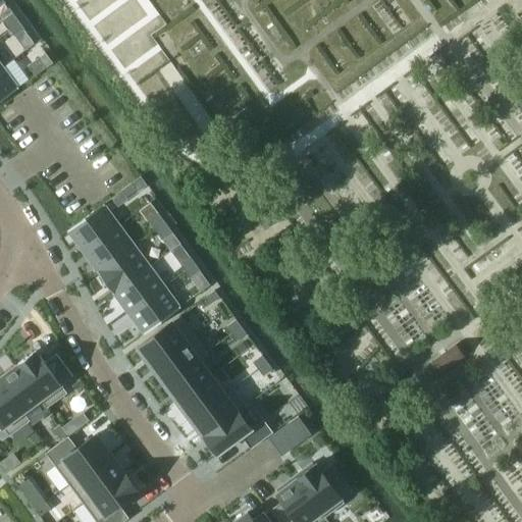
[(12,14),(3,20),(9,31),(19,23),(12,14)]
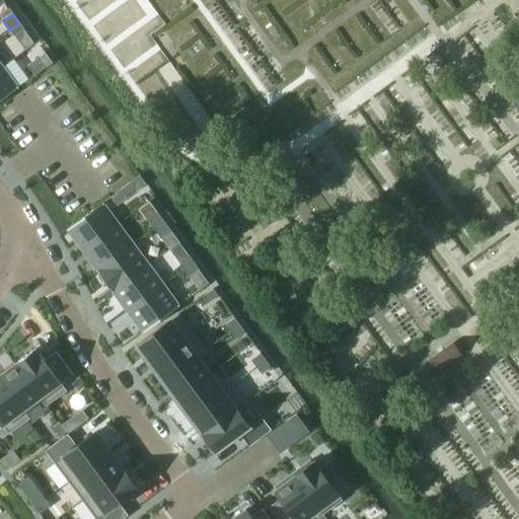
[(19,23),(9,30),(14,36),(23,30),(24,29),(19,23)]
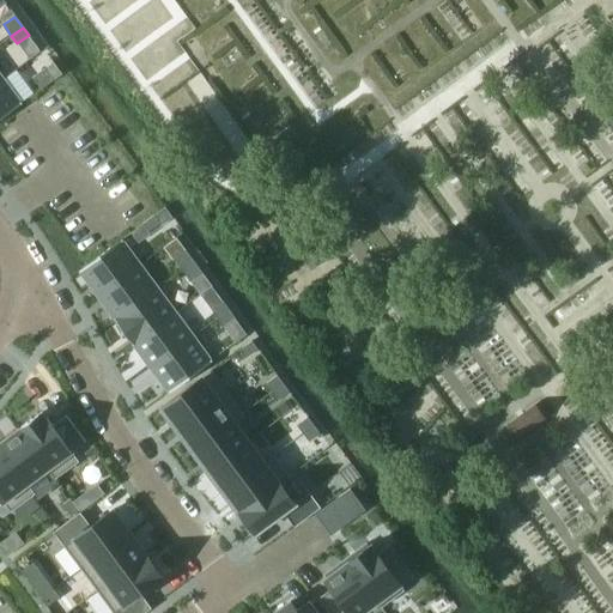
[(44,70),(34,78),(42,89),(53,80),(44,70)]
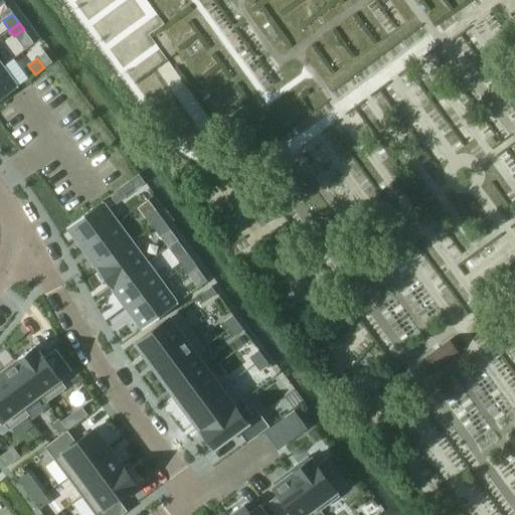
[(2,66),(0,68),(0,101),(18,88),(2,66)]
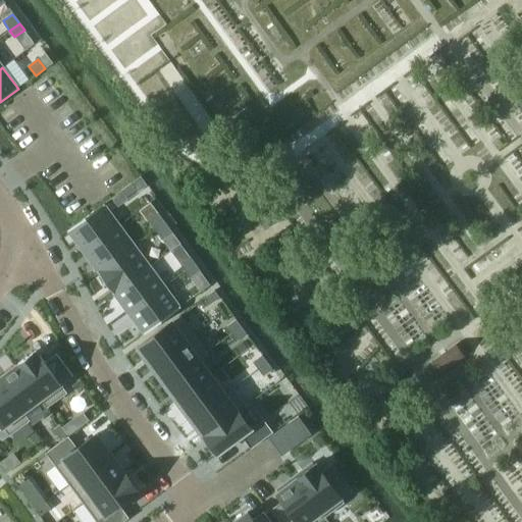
[(192,91),(183,97),(211,137),(220,131),(192,91)]
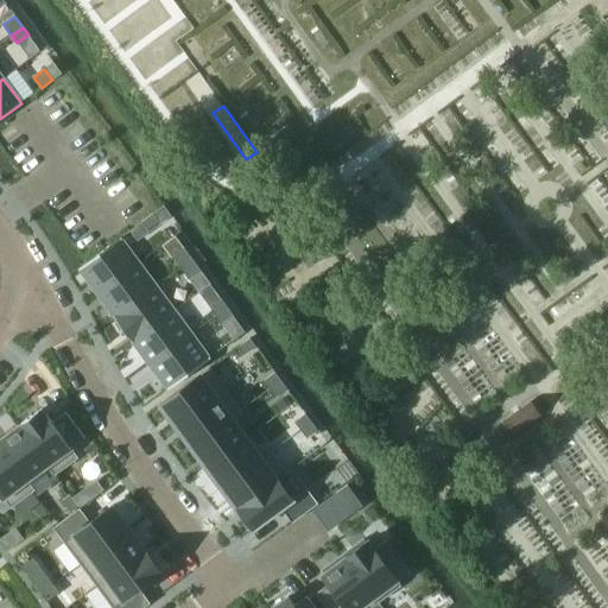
[(153,215),(141,223),(147,230),(158,222),(153,215)]
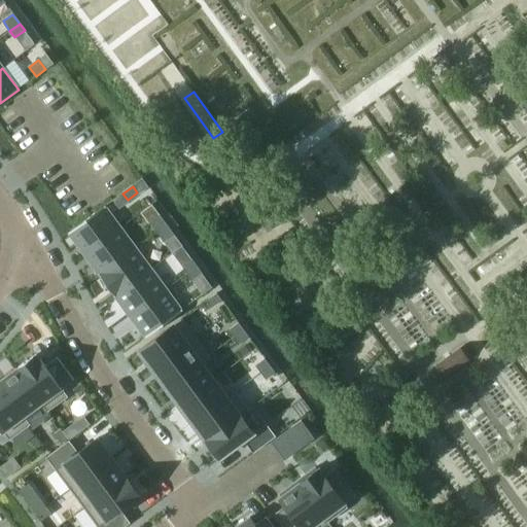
[(104,206),(68,234),(83,254),(120,227),(104,206)]
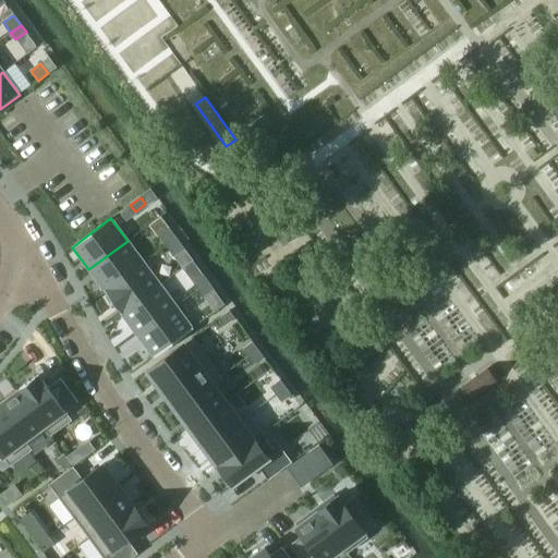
[(169,229),(158,237),(166,246),(177,239),(169,229)]
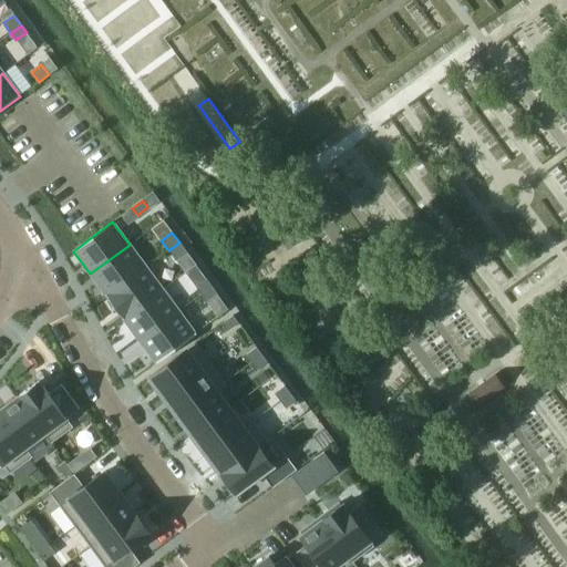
[(179,243),(168,250),(176,261),(187,254),(179,243)]
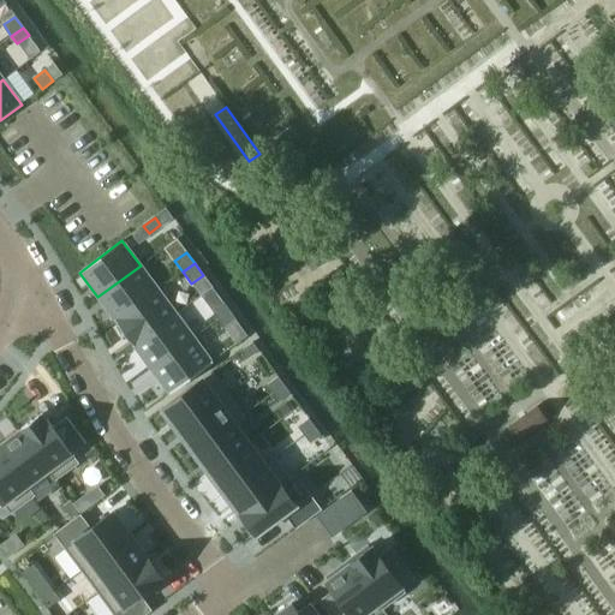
[(141,266),(97,297),(114,322),(159,291),(141,266)]
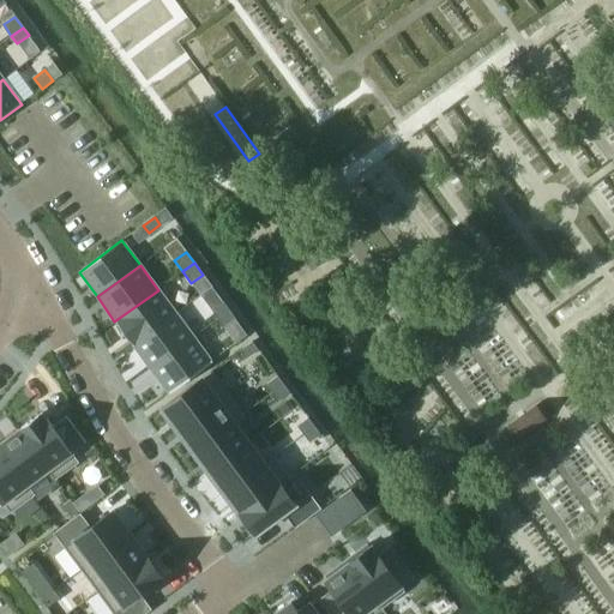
[(211,288),(200,296),(218,320),(229,312),(211,288)]
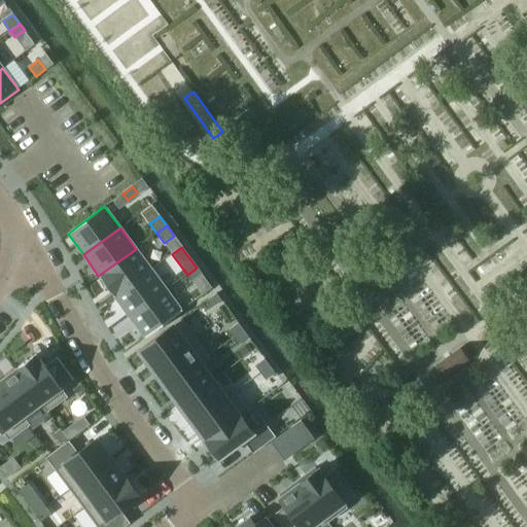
[(136,249),(98,276),(114,296),(150,269),(136,249)]
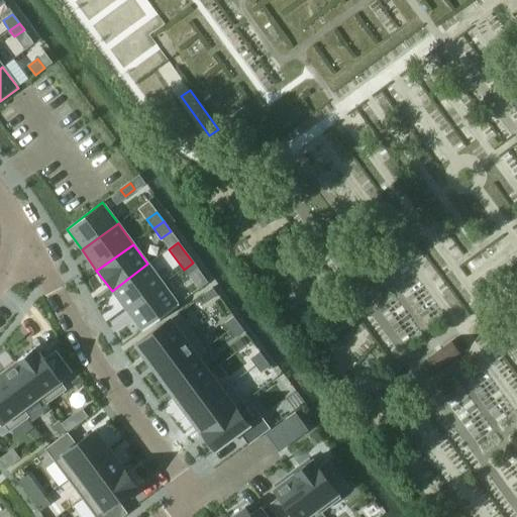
[(193,263),(184,270),(188,276),(197,269),(193,263)]
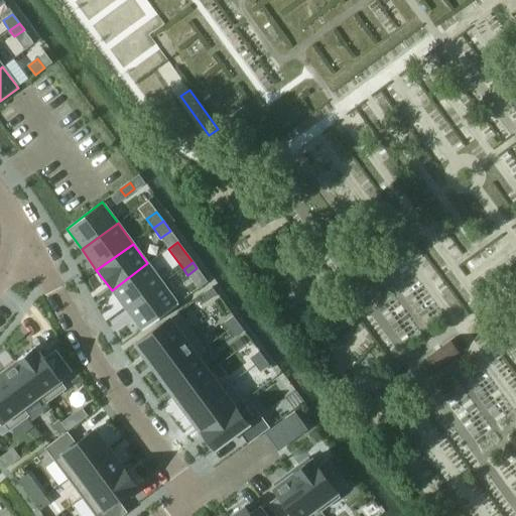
[(147,263),(112,290),(127,310),(162,284),(147,263)]
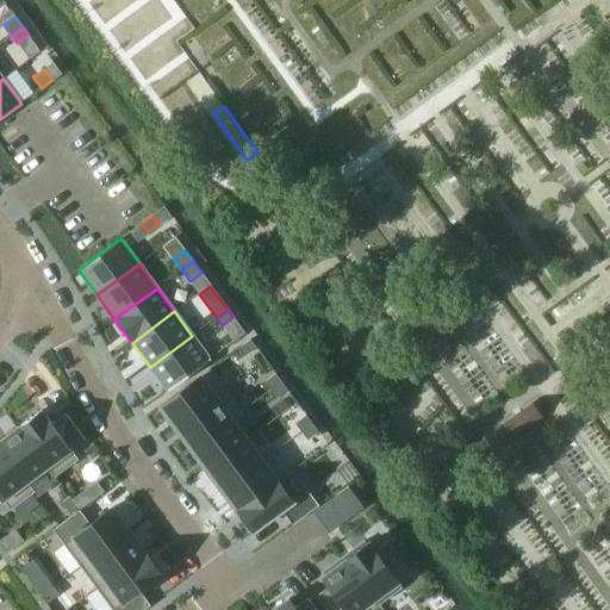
[(192,336),(150,367),(168,392),(211,360),(192,336)]
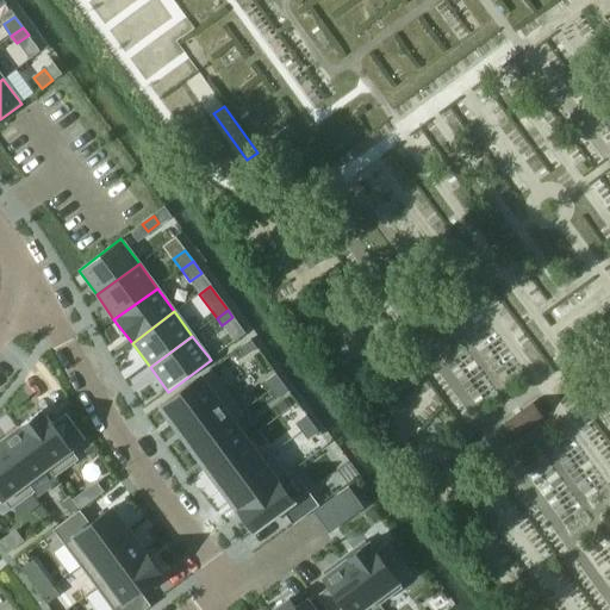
[(250,341),(240,348),(246,356),(256,348),(250,341)]
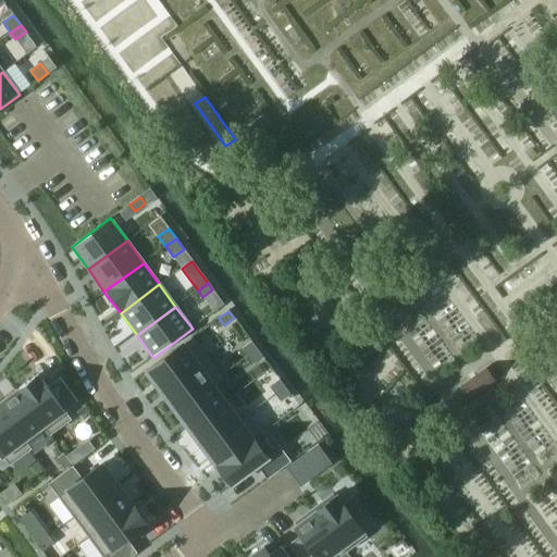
[(148,370),(147,371),(162,391),(207,358),(192,337),(148,370)]
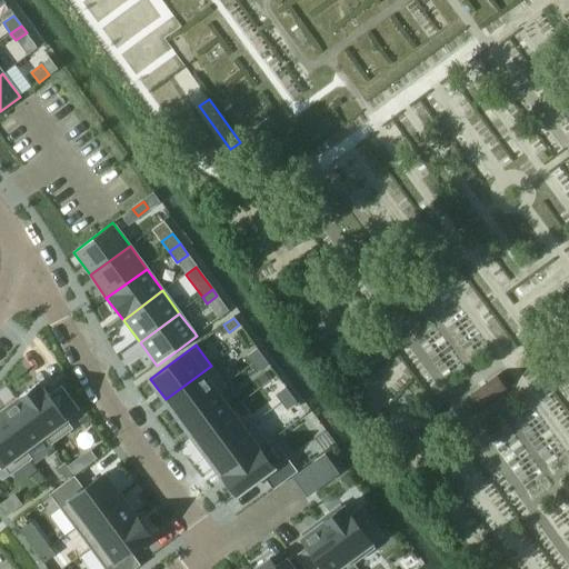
[(258,350),(247,357),(252,365),(263,357),(258,350)]
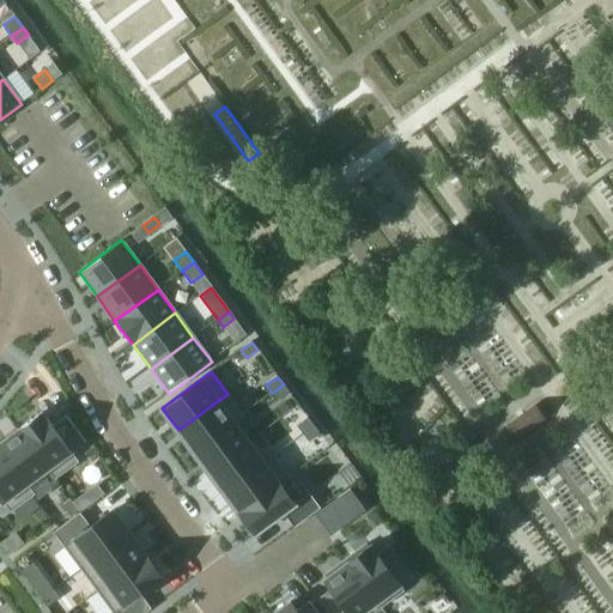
[(284,384),(272,393),(278,401),(290,393),(284,384)]
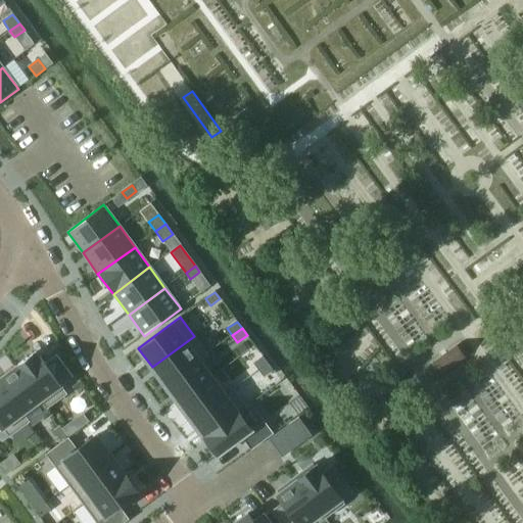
[(194,336),(152,367),(165,384),(199,359),(200,361),(207,354),(194,336)]
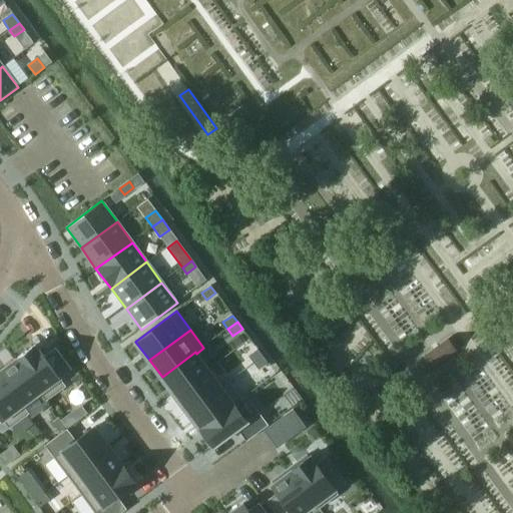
[(451,339),(422,360),(429,369),(458,348),(451,339)]
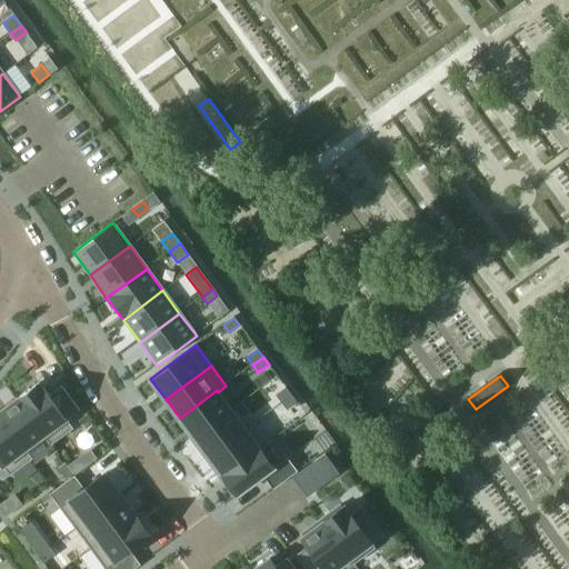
[(39,383),(18,399),(51,445),(72,429),(67,421),(79,411),(61,387),(49,397),(39,383)]
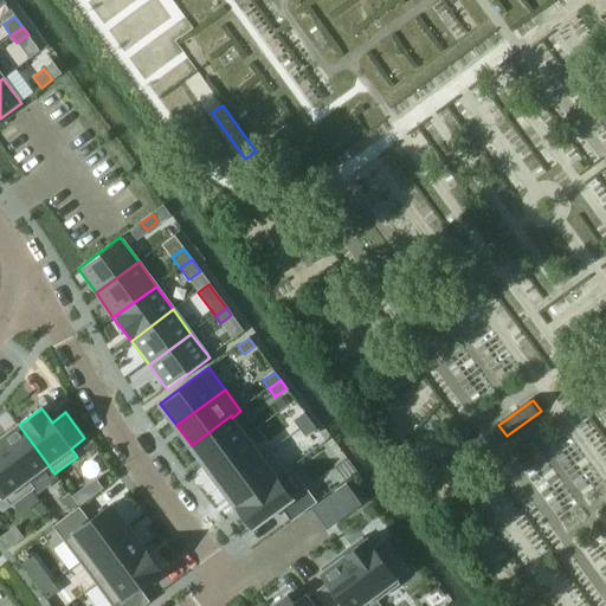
[(304,413),(294,421),(300,430),(310,421),(304,413)]
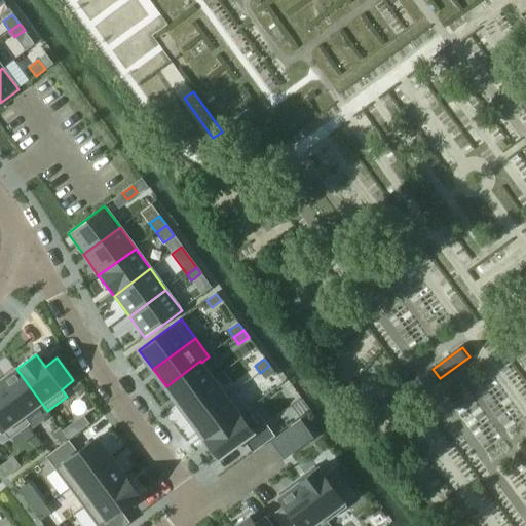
[(200,361),(166,386),(179,405),(214,379),(201,363),(200,361)]
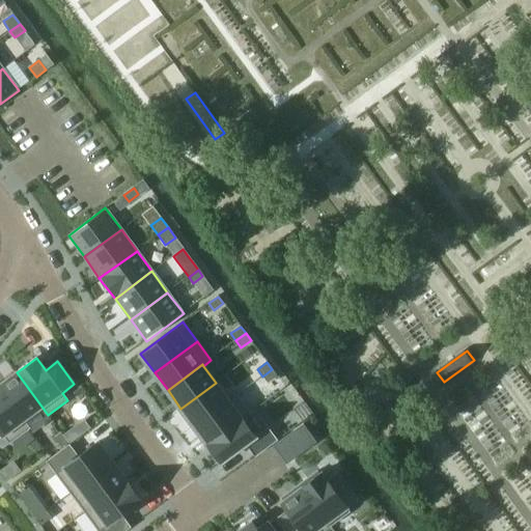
[(272,369),(262,376),(268,383),(277,376),(272,369)]
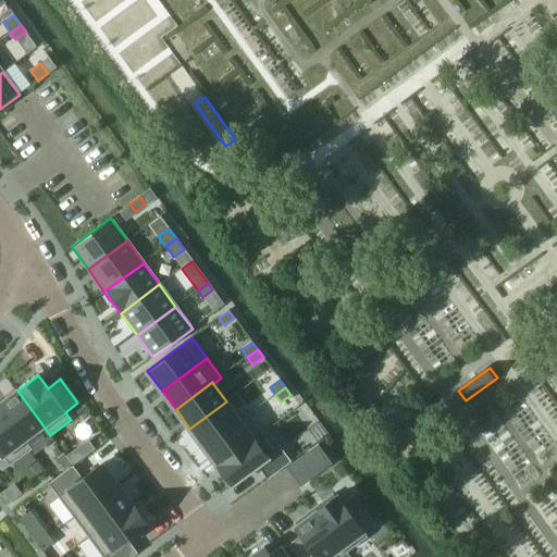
[(16,392),(0,403),(0,409),(31,450),(33,455),(53,440),(50,435),(17,391),(16,391),(16,392)]
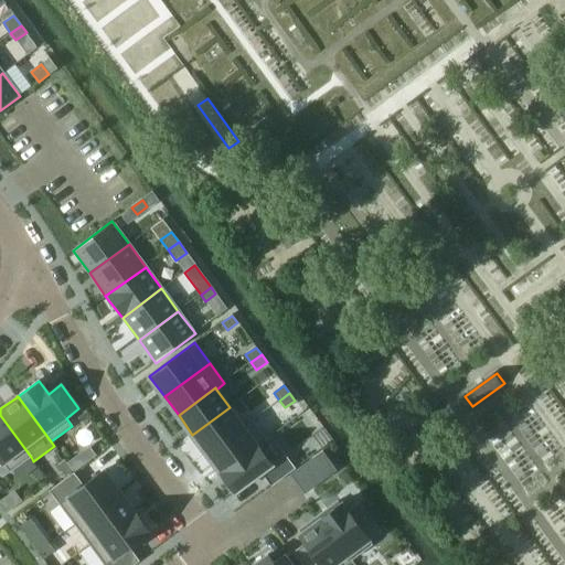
[(230,407),(192,435),(206,454),(243,426),(243,425),(230,407)]
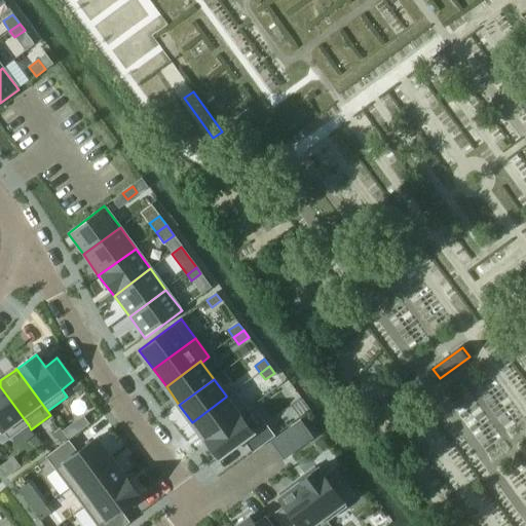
[(0,434),(3,431),(9,440),(29,425),(0,386),(0,434)]
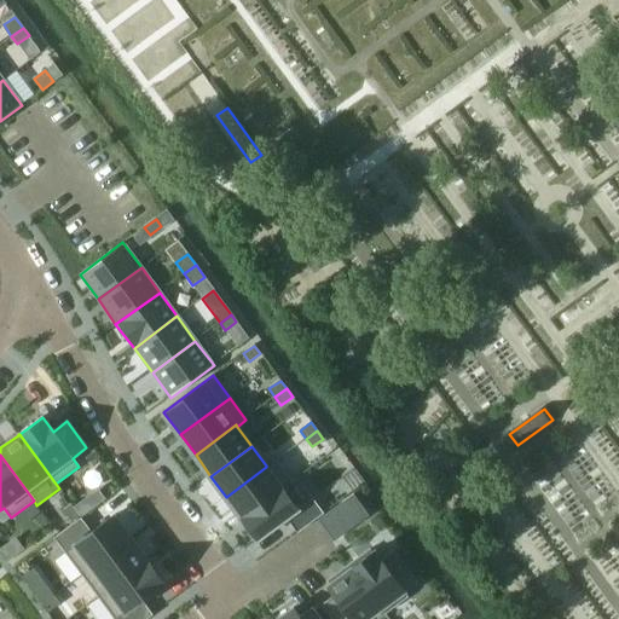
[(266,467),(226,497),(242,518),(282,489),(283,489),(293,482),(276,460),(266,466),(266,467)]
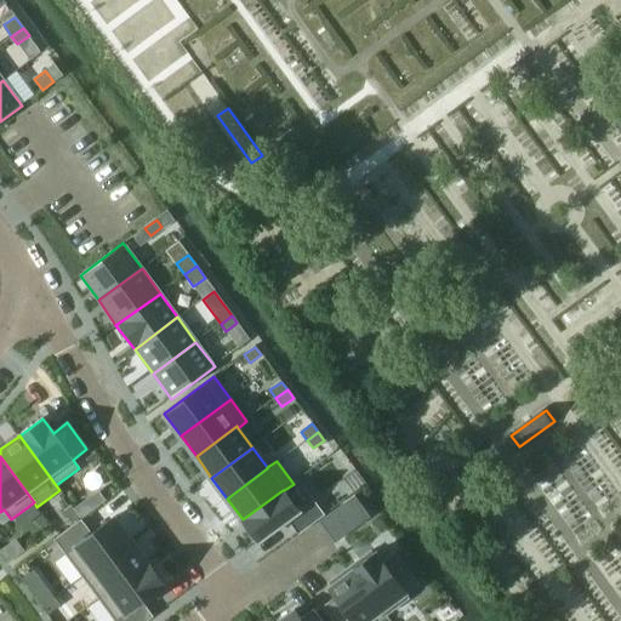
[(283,490),(243,519),(258,542),(288,520),(298,535),(324,516),(314,501),(300,511),(284,490),(283,490)]
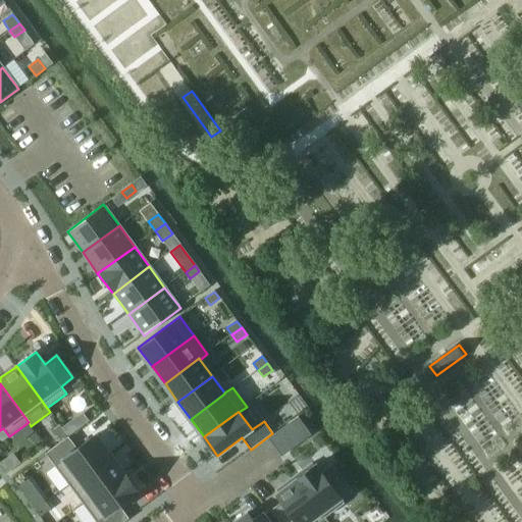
[(298,417),(289,424),(302,442),(311,435),(298,417)]
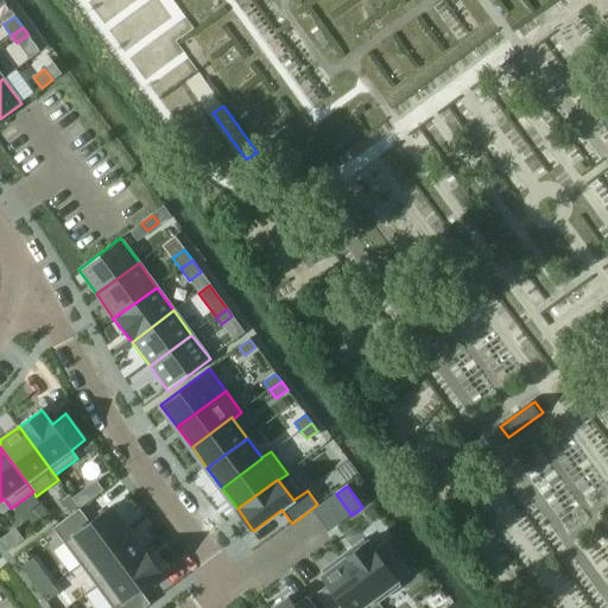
[(93,499),(86,488),(73,499),(80,508),(93,499)]
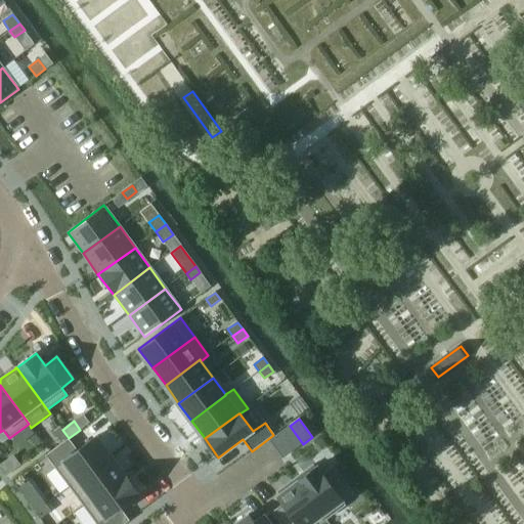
[(60,427),(53,432),(60,442),(68,437),(60,427)]
